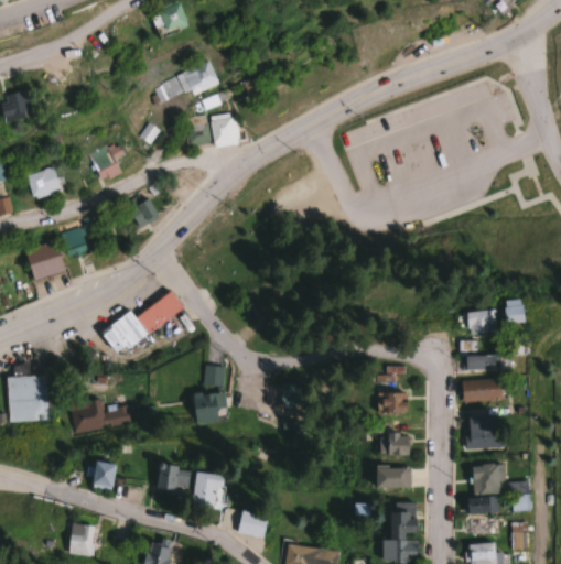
[(185,26),(180,2),(160,7),(165,31),(185,26)]
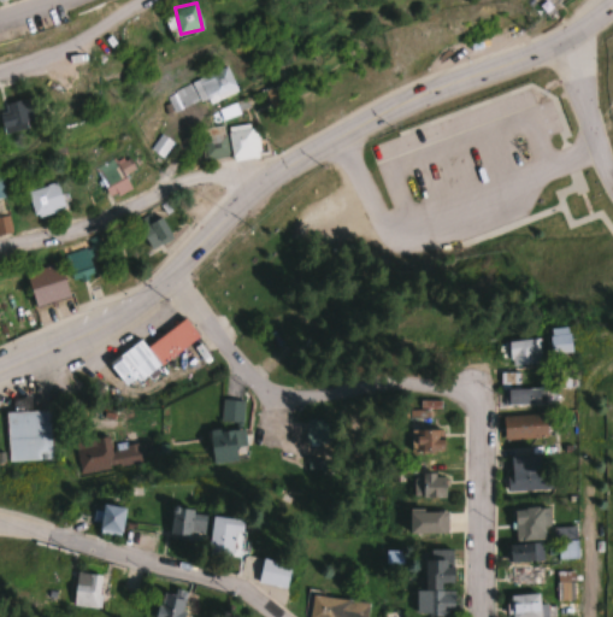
[(168,93),(176,115),(237,89),(229,68),(168,93)]
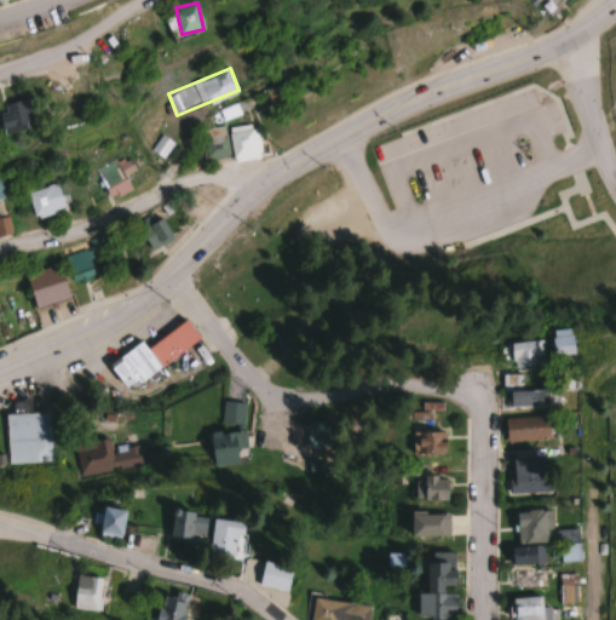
[(9,114),(0,116),(5,135),(36,126),(29,98),(6,104),(9,114)]
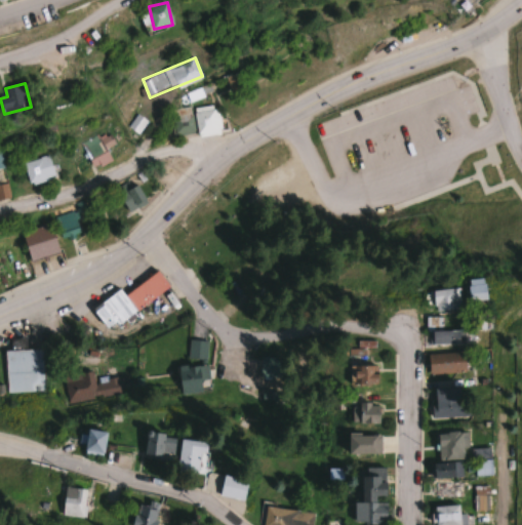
[(208,85),(188,94),(192,103),(212,93),(208,85)]
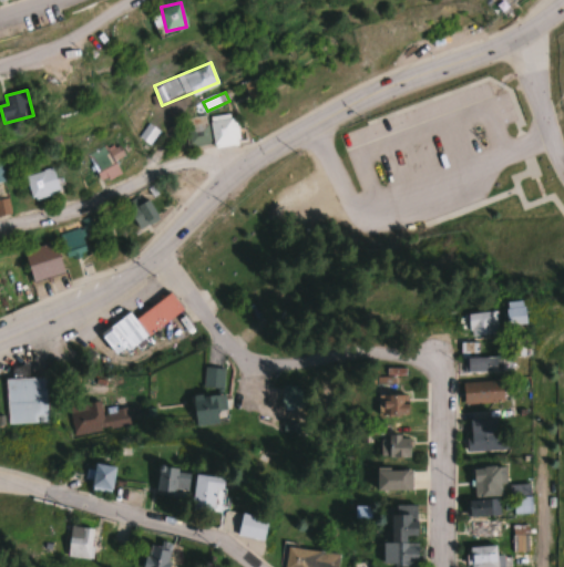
[(239,145),(235,113),(211,116),(216,150),(239,145)]
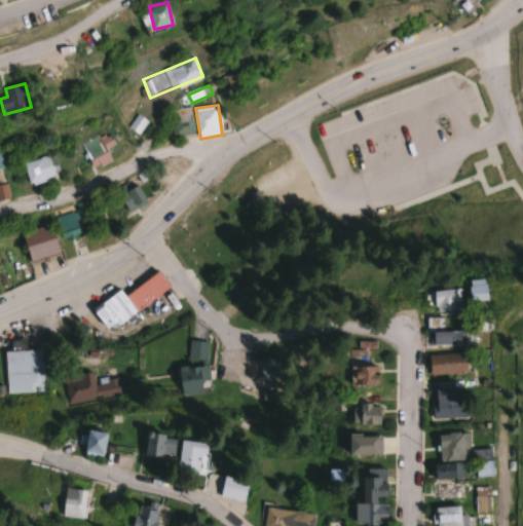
[(196,133),(191,109),(172,114),(178,137),(196,133)]
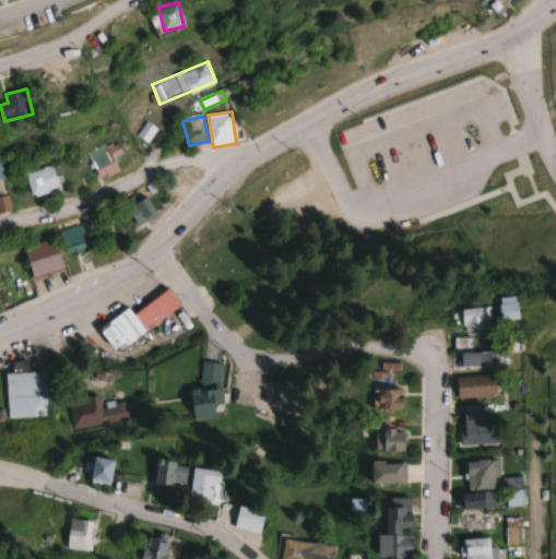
[(149,143),(158,129),(148,121),(137,135),(149,143)]
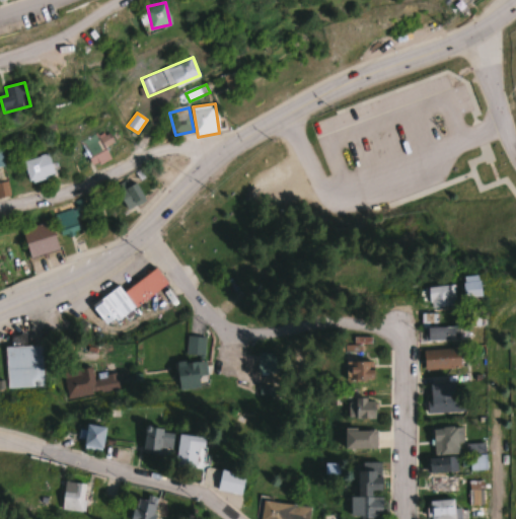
[(99,137),(98,133),(83,139),(93,166),(111,160),(105,145),(114,142),(111,133),(99,137)]
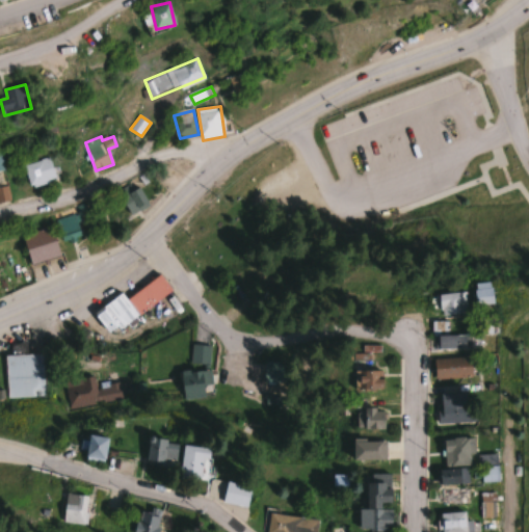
[(56,181),(50,158),(24,164),(29,187),(56,181)]
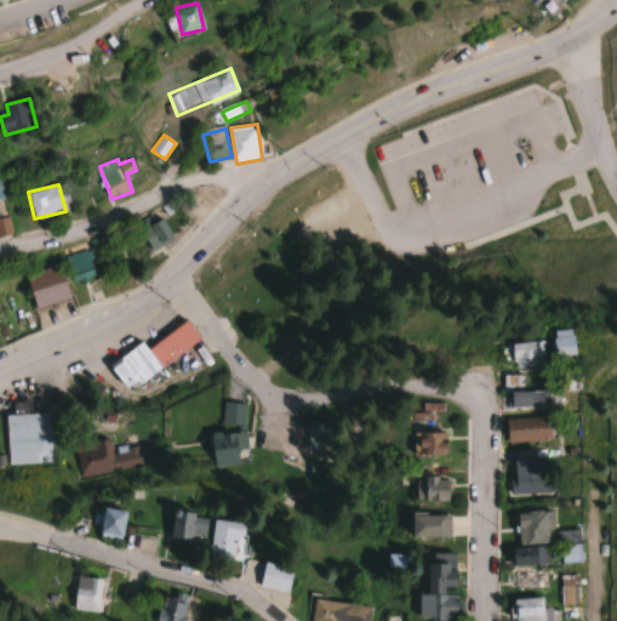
[(0,235),(12,235),(11,218),(0,218),(0,235)]
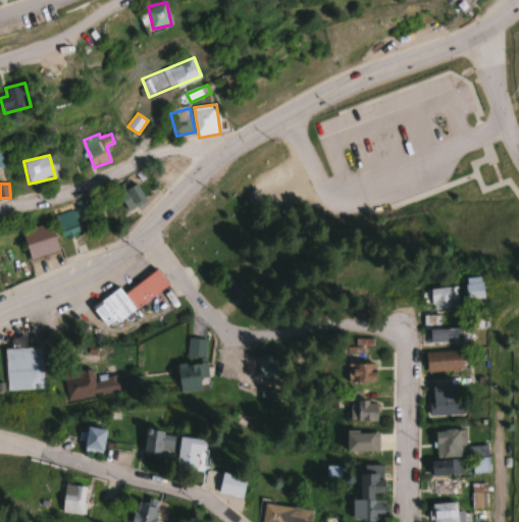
[(120,192),(127,210),(146,203),(139,185),(120,192)]
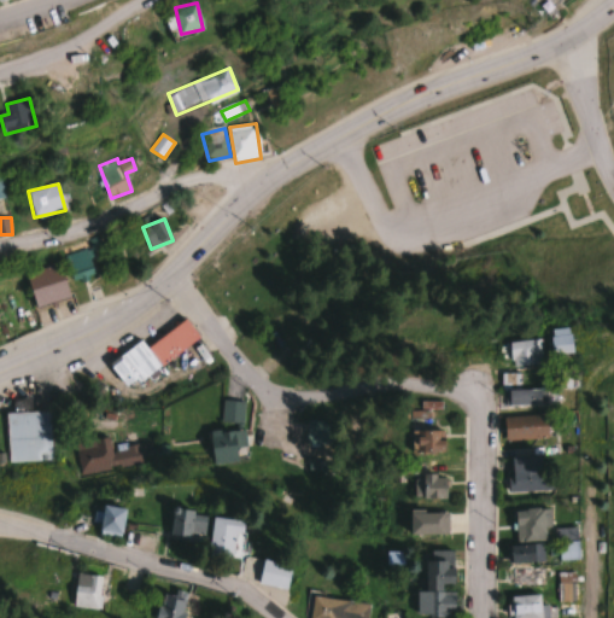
[(68,255),(72,281),(94,278),(89,250),(68,255)]
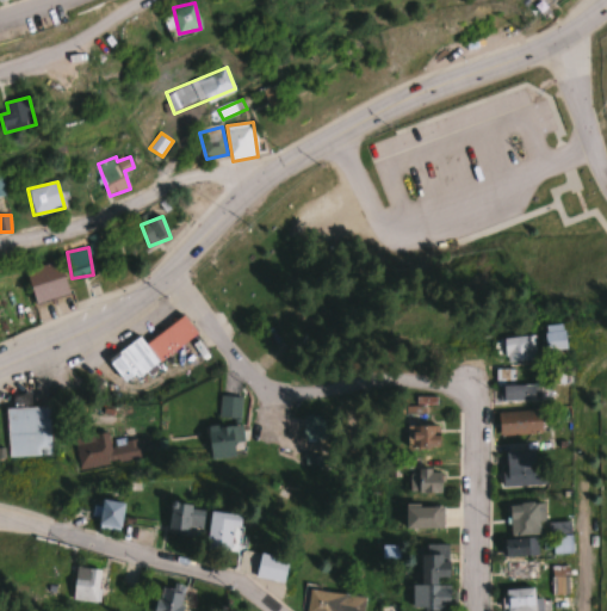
[(26,270),(35,303),(69,295),(61,261),(26,270)]
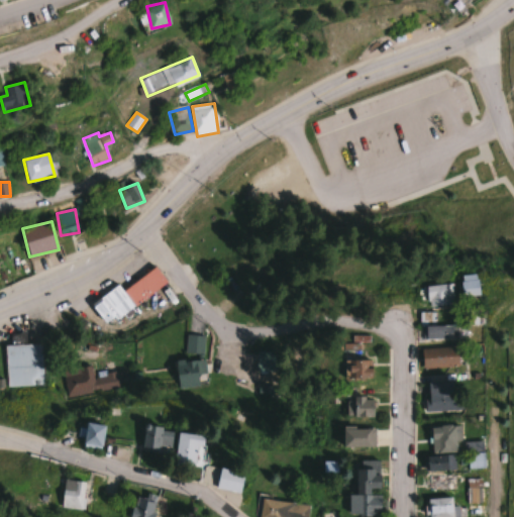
[(120,286),(93,305),(108,327),(169,284),(158,268),(124,291),(120,286)]
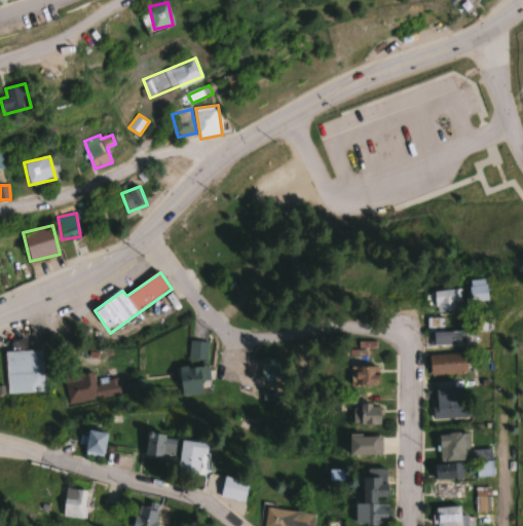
[(471,280),(471,302),(487,302),(487,280),(471,280)]
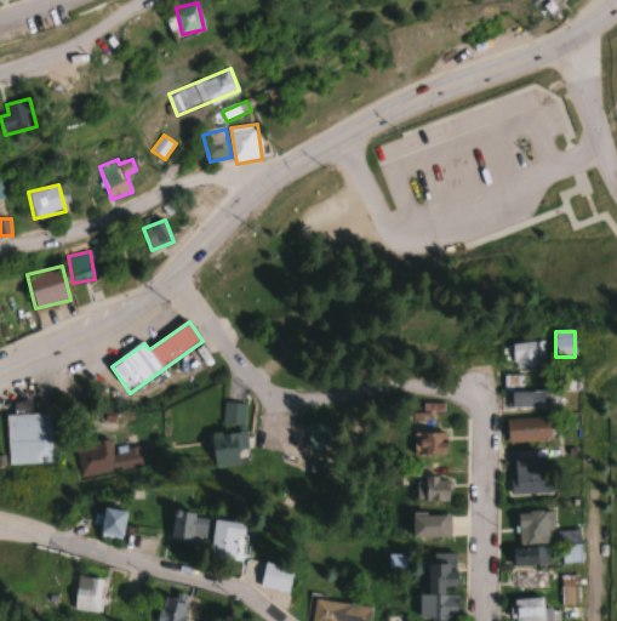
[(514,343),(513,368),(544,369),(546,343),(514,343)]
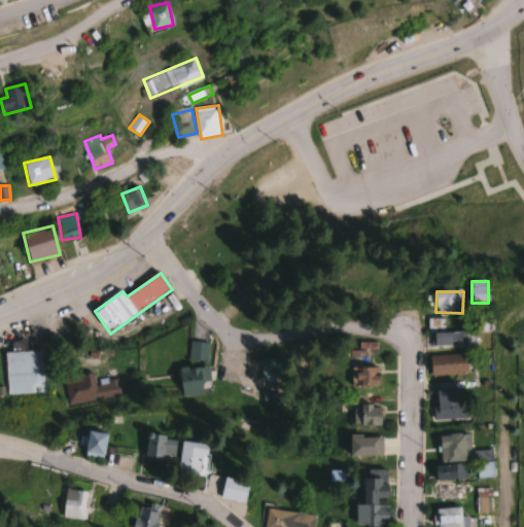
[(429,319),(430,348),(468,347),(468,332),(448,332),(447,319),(429,319)]
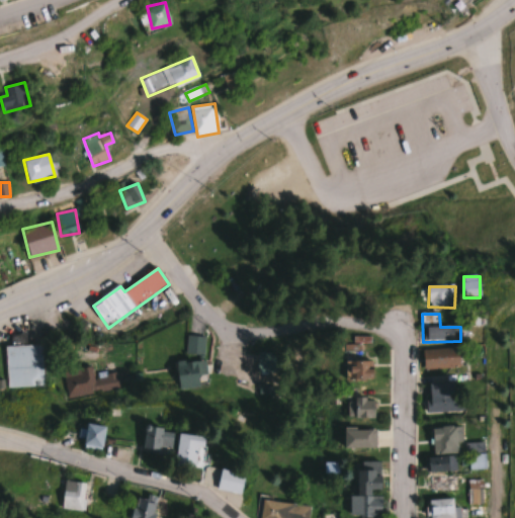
[(188,354),(206,354),(206,336),(188,336),(188,354)]
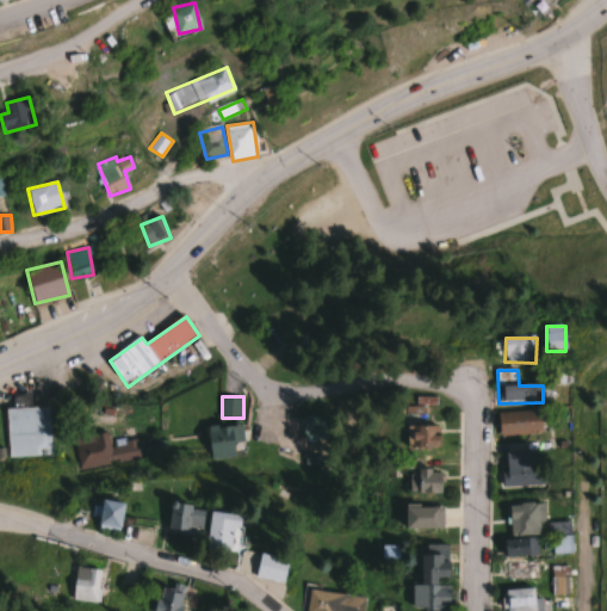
[(8,408),(10,457),(54,456),(53,407),(8,408)]
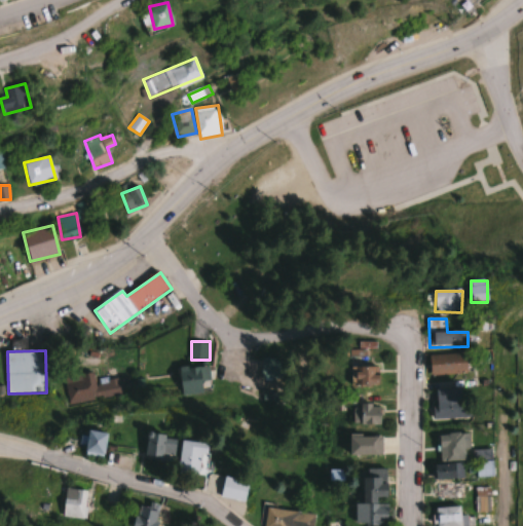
[(468,374),(468,354),(431,354),(431,374),(468,374)]
